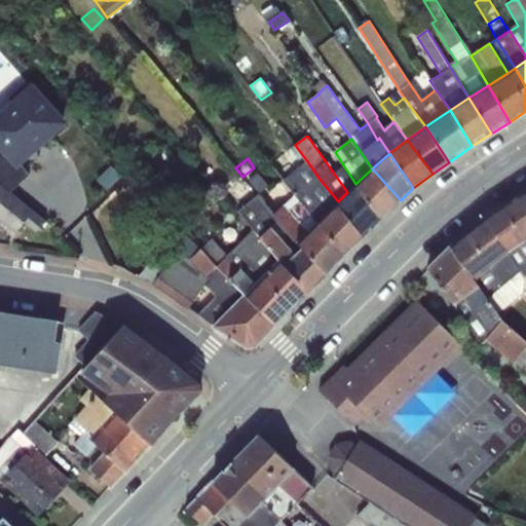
[(317,222),(338,201),(318,178),(307,161),(284,181),(295,194),(317,222)]
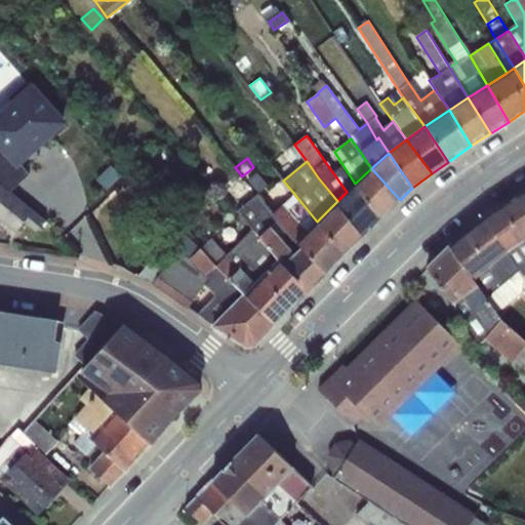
[(355,184),(381,217),(400,200),(371,168),(355,184)]
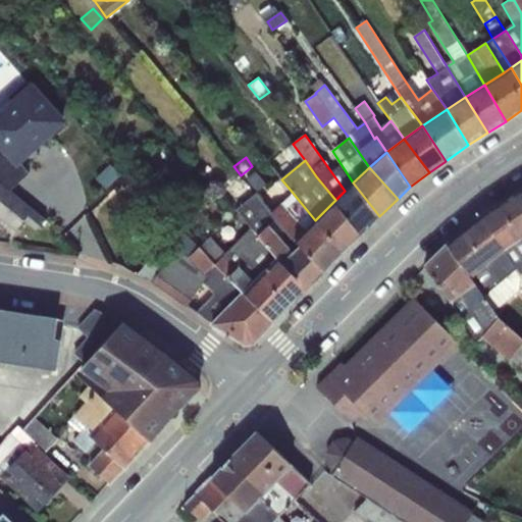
[(0,217),(15,230),(25,221),(36,230),(46,219),(0,181),(0,217)]
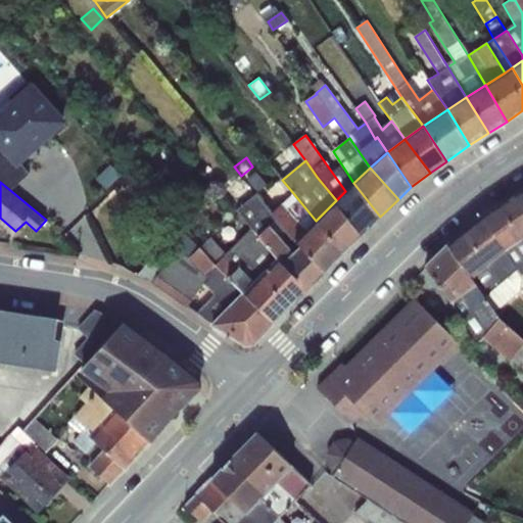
[(336,200),(364,234),(380,217),(353,183),(345,191),(336,200)]
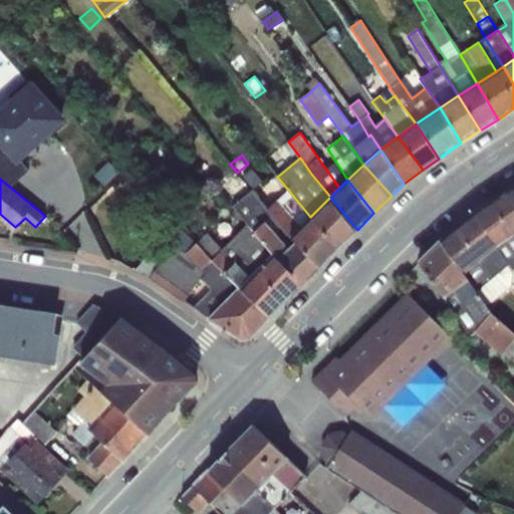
[(301,226),(278,200),(263,183),(253,191),(266,209),(291,236),(301,226)]
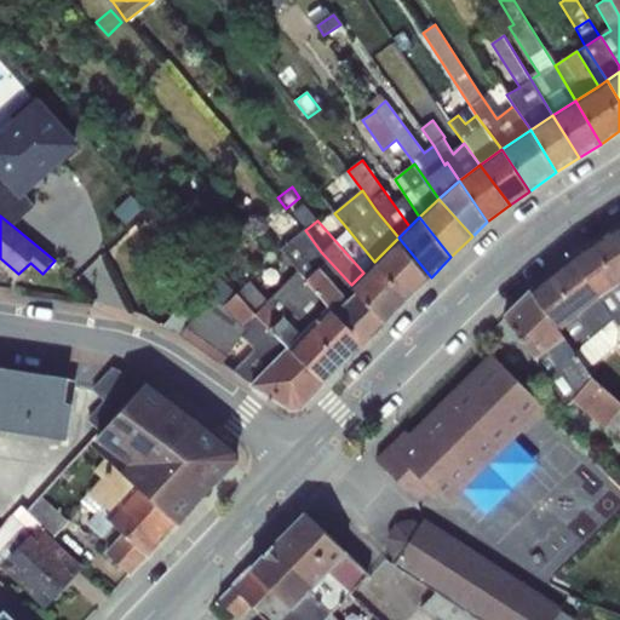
[(619,230),(616,225),(592,241),(619,281),(619,230)]
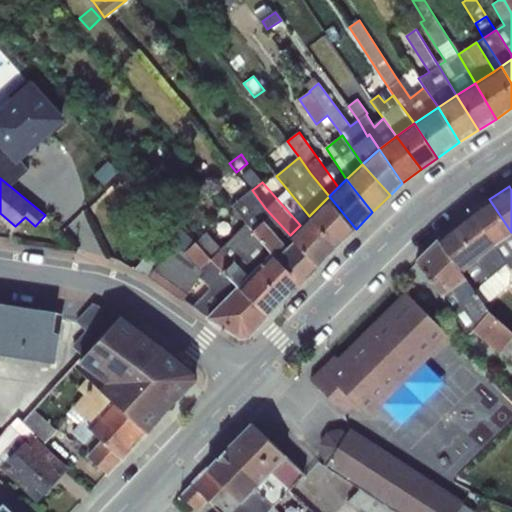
[(111,189),(88,211),(106,230),(129,208),(111,189)]
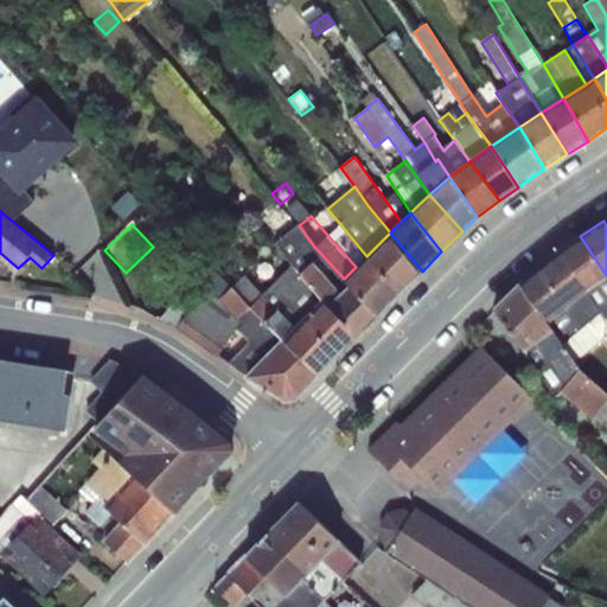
[(366,256),(340,224),(328,236),(356,267),(366,256)]
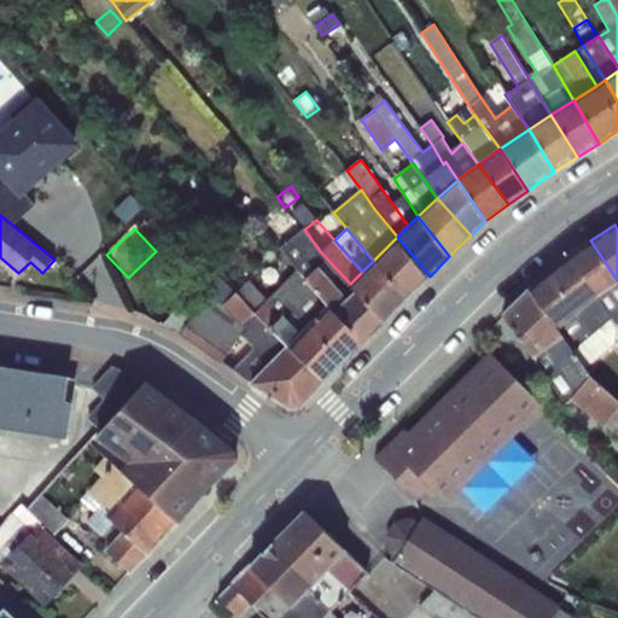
[(320,251),(304,229),(281,248),(298,269),(330,305),(334,310),(355,290),(350,284),(320,251)]
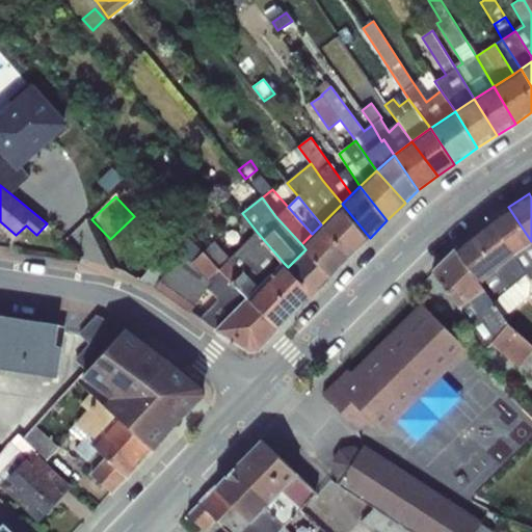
[(321,224),(351,257),(370,238),(342,204),(321,224)]
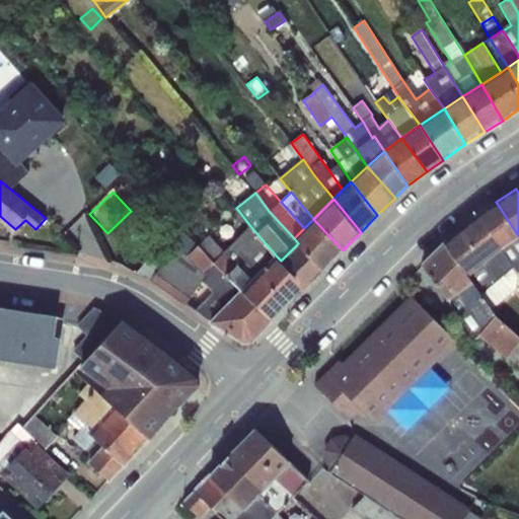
[(518,235),(496,202),(477,215),(501,248),(518,235)]
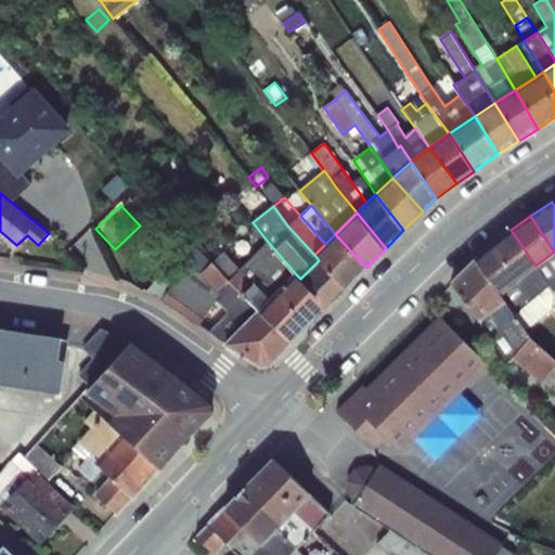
[(227,344),(259,310),(230,282),(213,262),(209,267),(180,230),(158,248),(175,263),(167,273),(162,269),(143,289),(162,298),(201,324),(218,300),(229,311),(210,331),(227,344)]
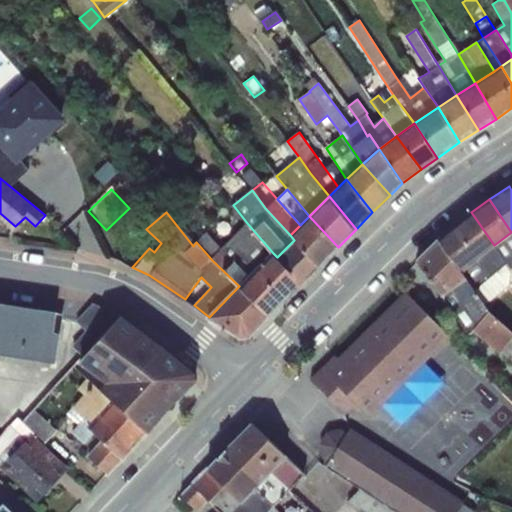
[(494,245),(471,212),(438,240),(463,271),(494,245)]
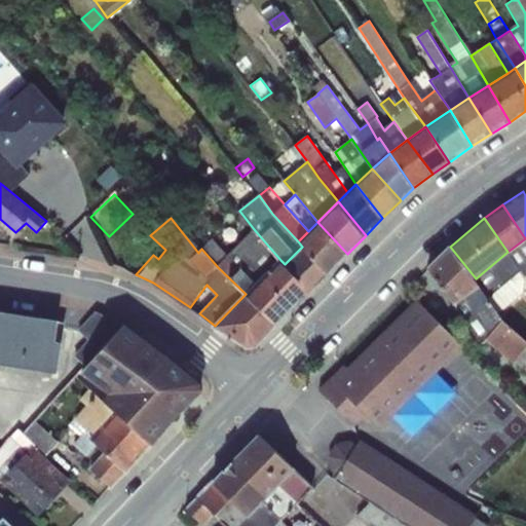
[(302,247),(327,274),(347,254),(317,222),(308,231),(298,241),(302,247)]
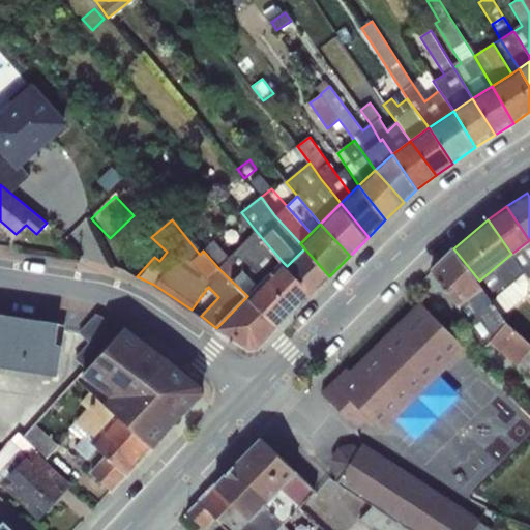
[(283,262),(256,231),(231,258),(214,241),(203,251),(219,269),(247,296),(283,262)]
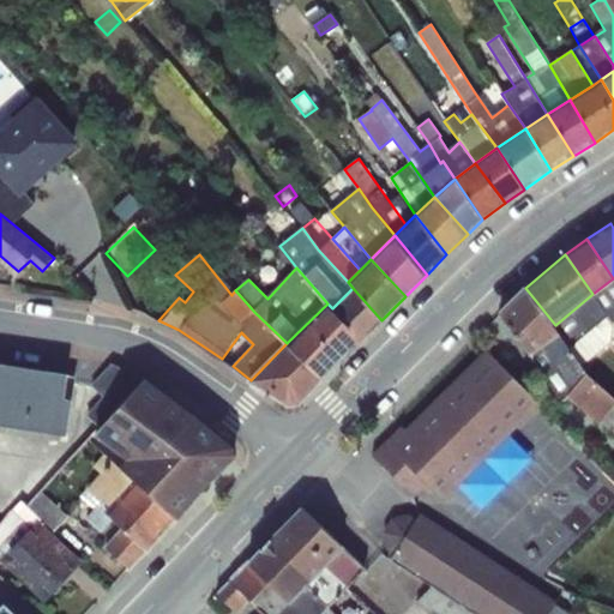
[(613,278),(593,294),(599,301),(608,318),(612,323),(613,320),(613,278)]
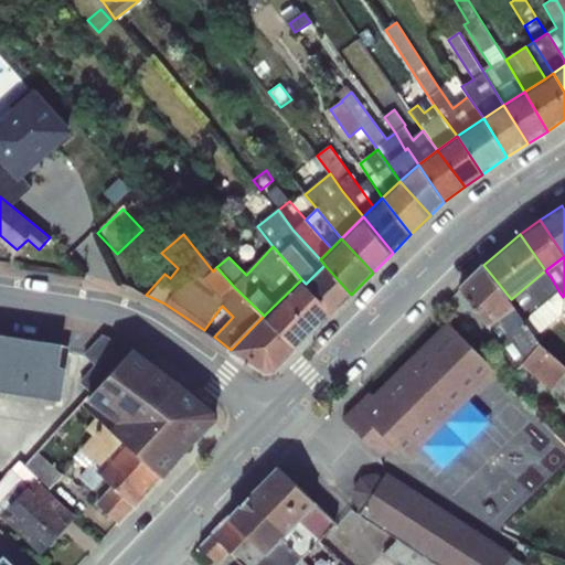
[(306,284),(332,313),(351,295),(324,265),(306,284)]
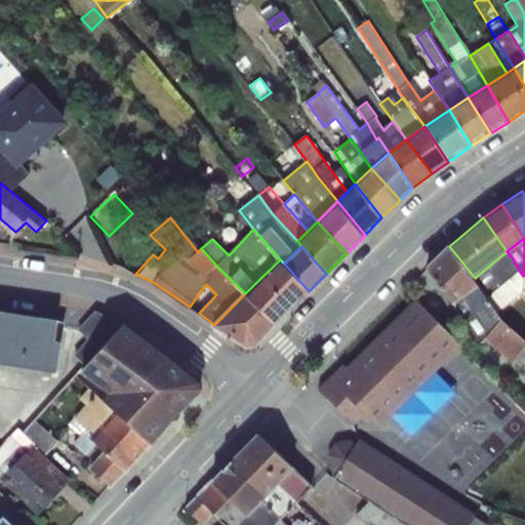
[(475,278),(449,246),(429,267),(453,303),(478,285),(475,278)]
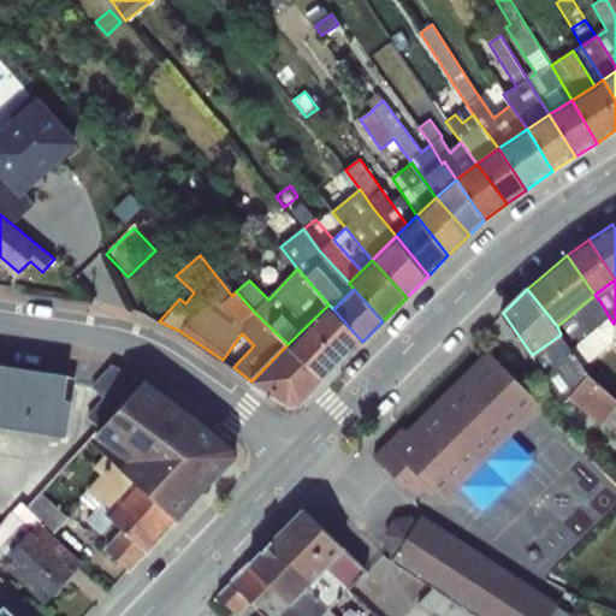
[(561,335),(572,350),(610,319),(600,302),(594,295),(557,326),(561,335)]
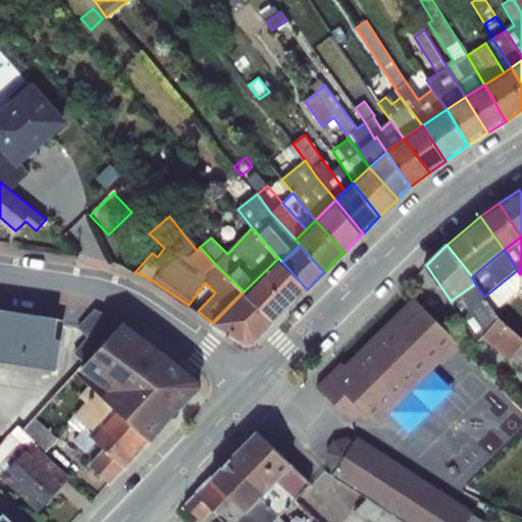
[(244,292),(273,323),(307,290),(282,262),(278,258),(244,292)]
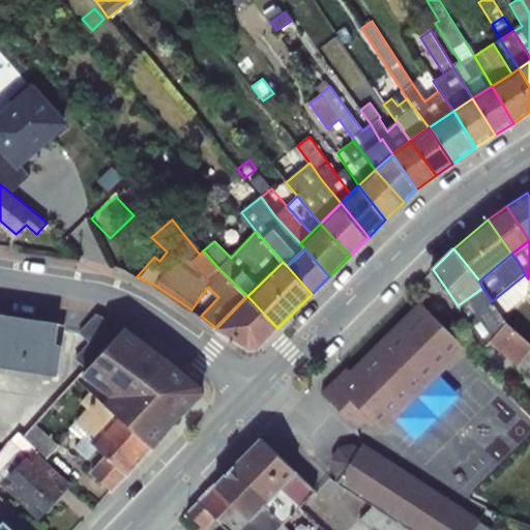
[(529,287),(529,285),(528,278),(525,274),(492,301),(502,316),(529,296),(529,287)]
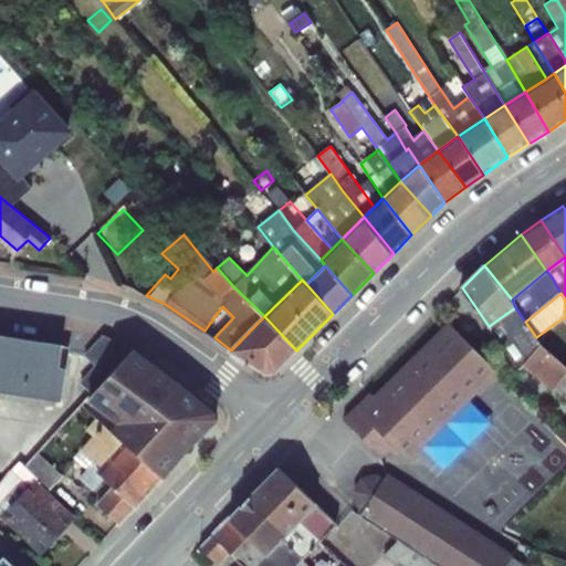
[(525,322),(515,307),(489,326),(517,367),(523,365),(553,391),(555,388),(565,374),(565,366),(541,344),(536,337),(525,322)]
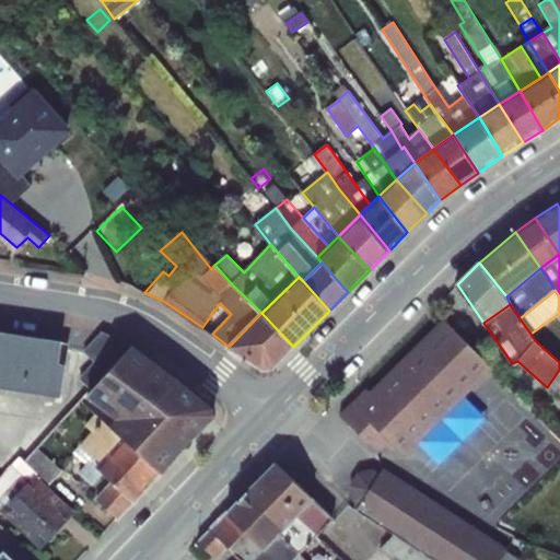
[(272,368),(293,347),(261,313),(229,347),(261,369),(272,368)]
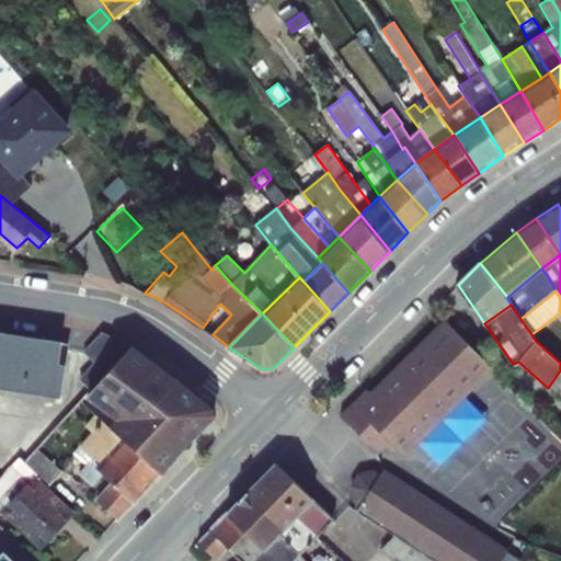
[(447,340),(458,329),(454,325),(444,319),(371,393),(367,388),(341,416),(355,432),(368,419),(363,413),(442,335),(447,340)]
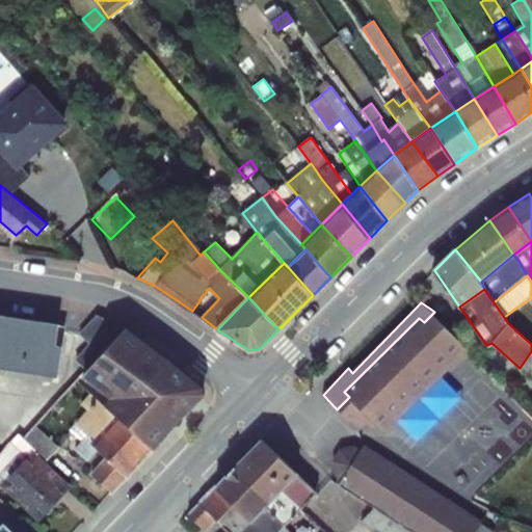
[(434,312),(424,322),(459,358),(468,350),(469,352),(472,349),(434,312)]
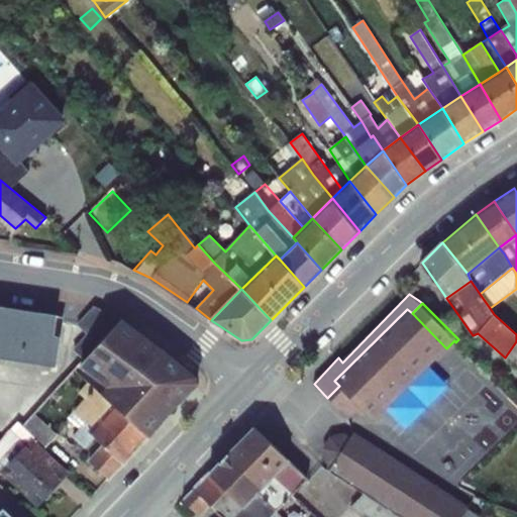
[(84,359),(123,319),(94,306),(77,324),(87,333),(73,349),(84,359)]
